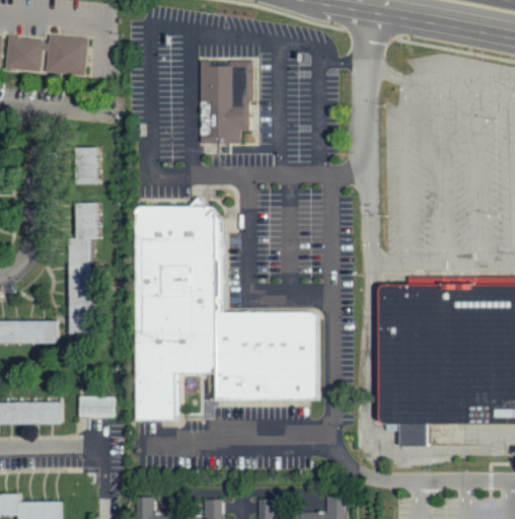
[(7,67),(10,36),(50,40),(50,35),(92,39),(88,76),(49,72),(50,51),(44,50),(42,70),(7,67)]
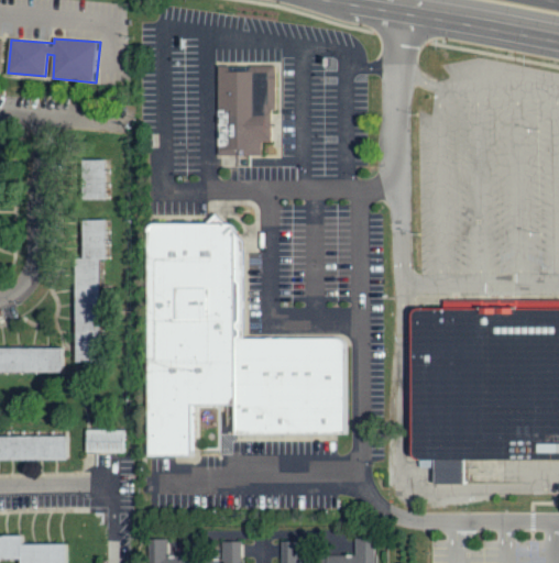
[(215,59),(215,155),(278,155),(278,59),(215,59)]
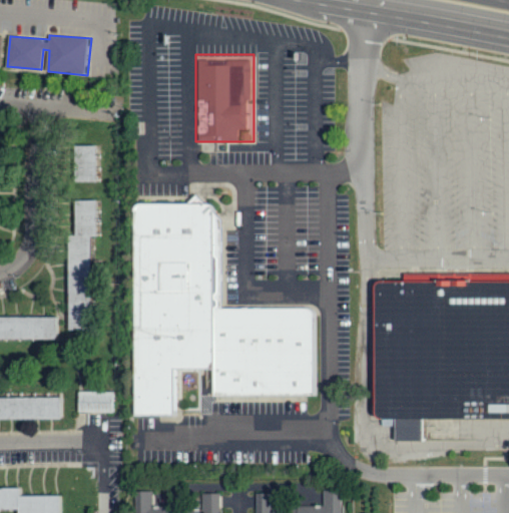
[(75,146),(74,181),(98,181),(99,146),(75,146)]
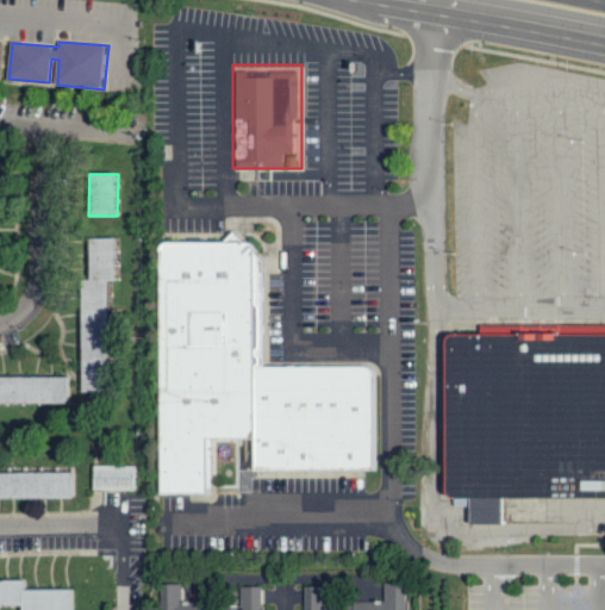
[(92,240),(92,281),(81,281),(81,393),(113,393),(112,281),(119,281),(119,240),(92,240)]
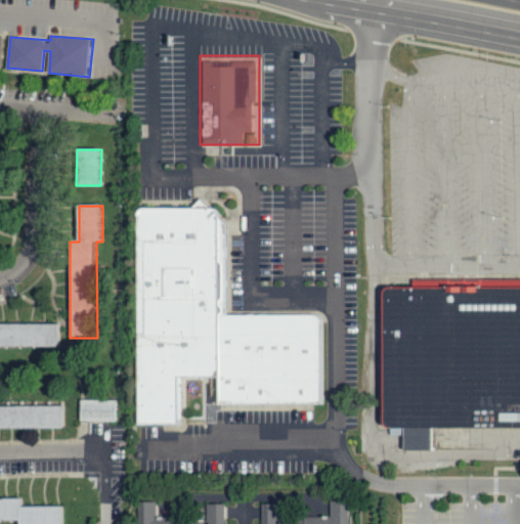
[(134,206),(220,206),(221,314),(320,313),(320,406),(219,407),(218,377),(177,377),(177,425),(135,425),(134,206)]
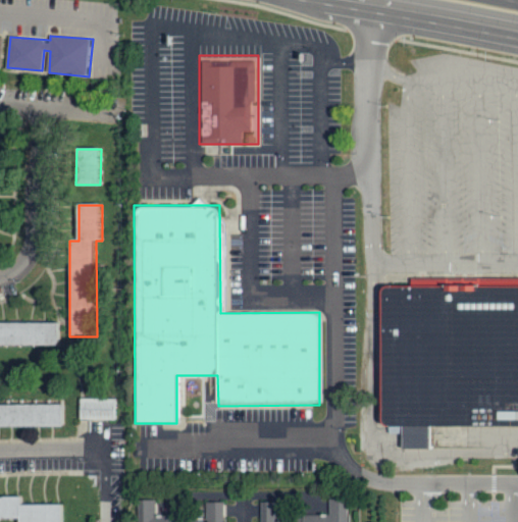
[(379,282),(517,282),(517,425),(379,425),(379,282)]
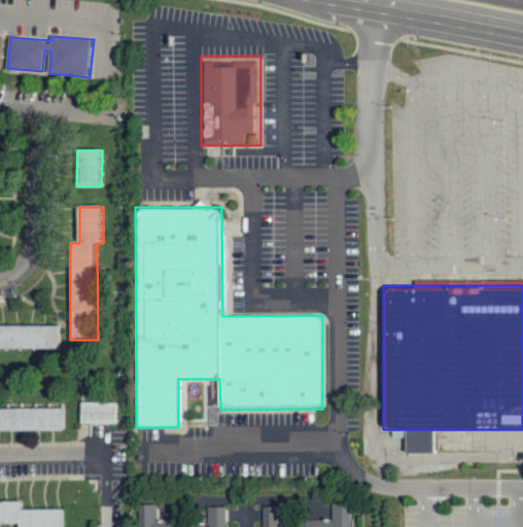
[(0,349),(61,349),(61,325),(0,325),(0,349)]
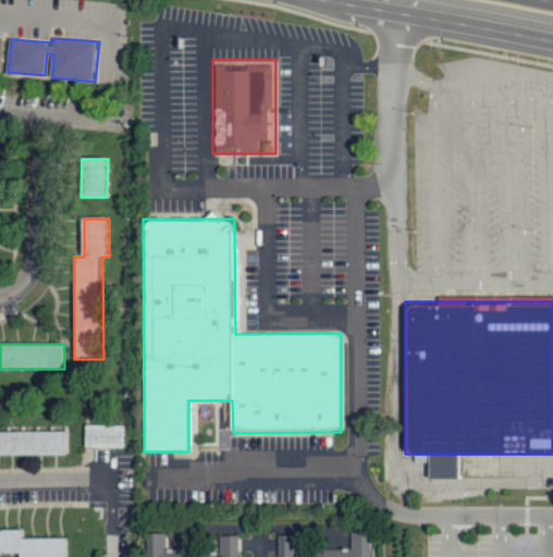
[(123,448),(123,425),(84,425),(84,448),(123,448)]
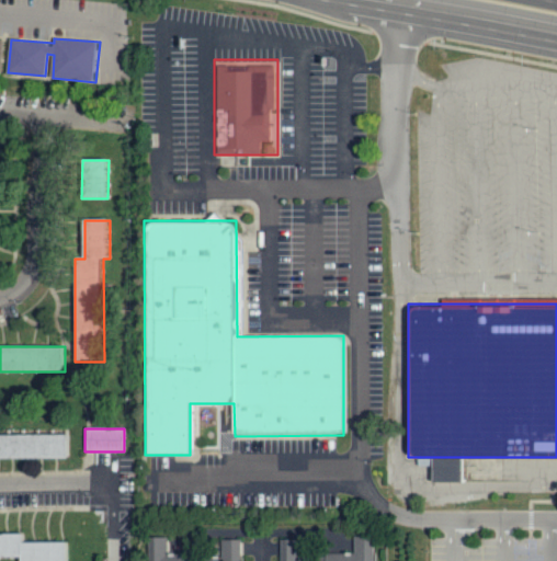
[(0,458),(69,458),(69,434),(0,434),(0,458)]
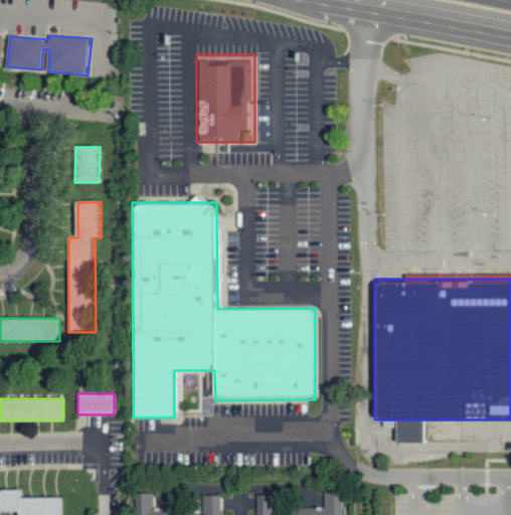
[(63,514),(63,497),(22,498),(22,490),(0,490),(0,513),(19,513),(19,514),(63,514)]
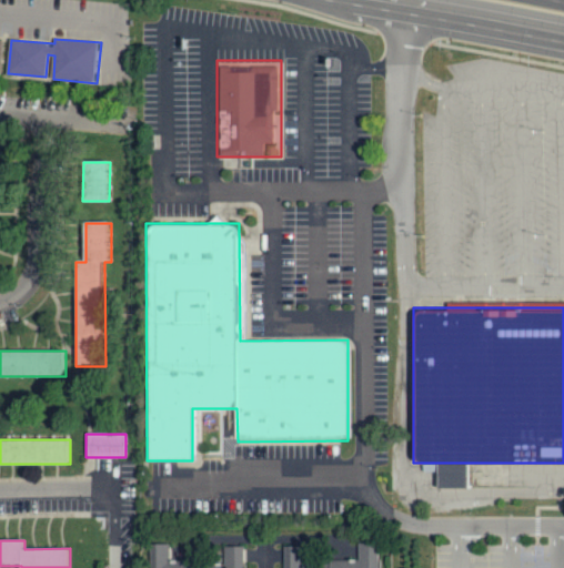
[(224,566),(170,560),(171,546),(150,544),(149,559),(164,561),(163,567),(242,567),(244,547),(227,546),(224,566)]
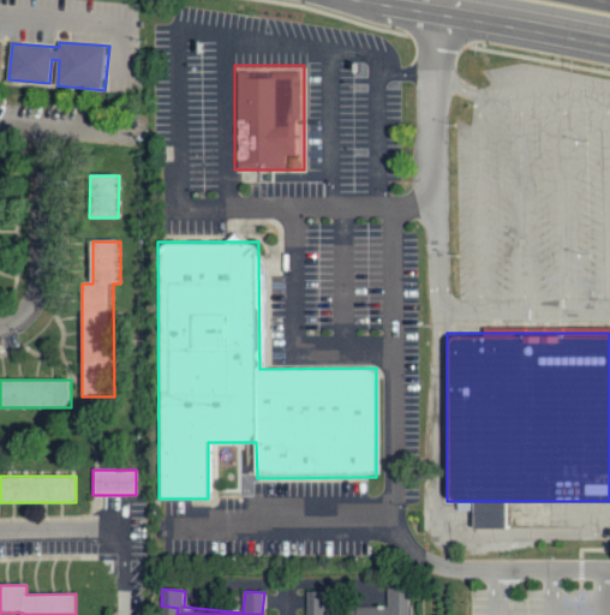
[(300,592),(300,614),(404,614),(402,589),(381,590),(381,605),(320,608),(320,591),(300,592)]
